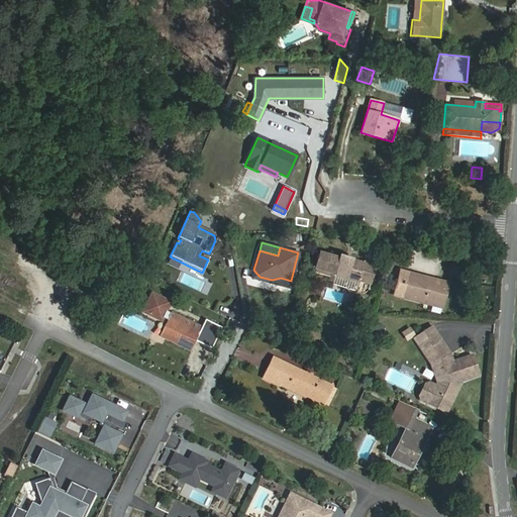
[(340,261),(319,254),(316,267),(329,271),(329,273),(335,275),(333,282),(343,285),(344,279),(358,282),(358,281),(371,284),(376,265),(366,262),(366,264),(352,260),(352,262),(341,259),(340,261)]
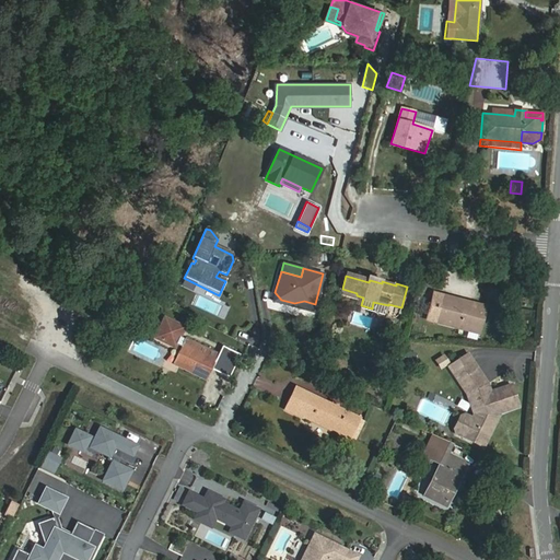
[(272,300),(313,311),(315,304),(304,301),(294,303),(281,300),(275,292),(272,300)]
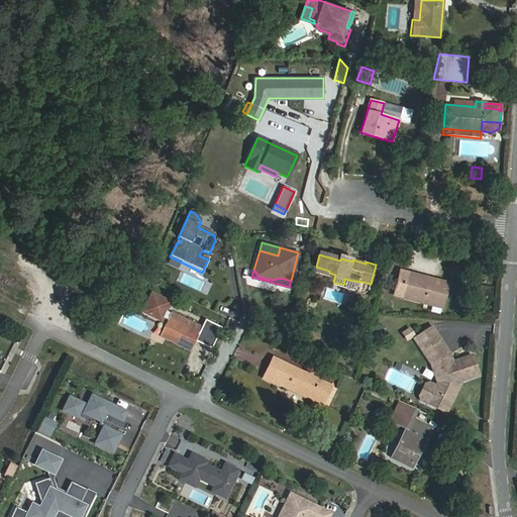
[(409,273),(403,298),(441,308),(448,283),(428,278),(409,273)]
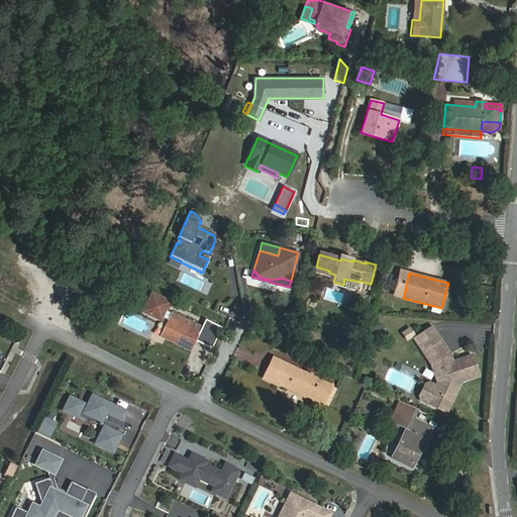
[(165,321),(171,299),(149,292),(142,315),(165,321)]
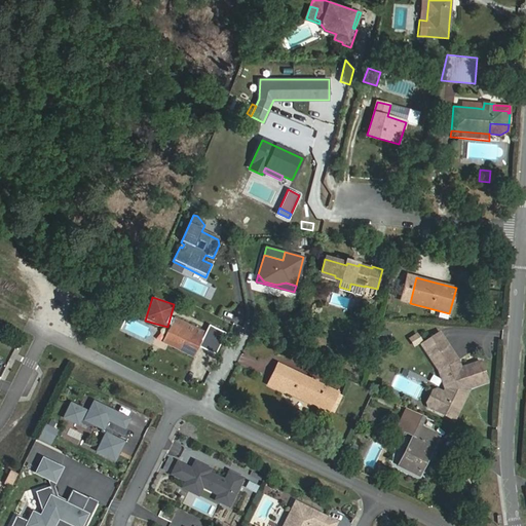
[(175,317),(162,341),(192,357),(197,347),(205,350),(213,337),(175,317)]
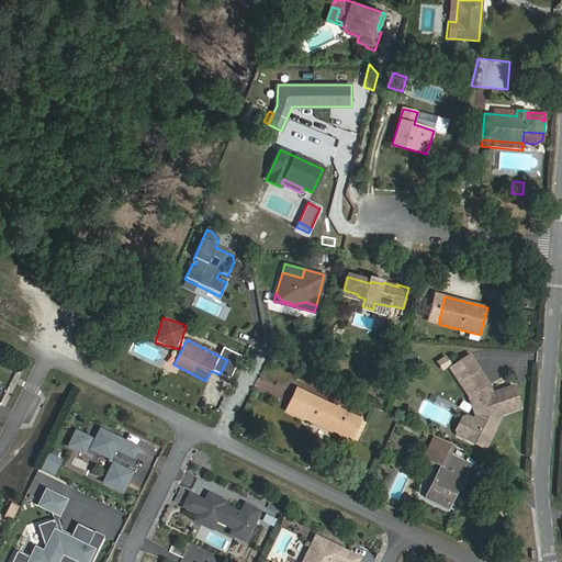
[(404,353),(403,364),(417,364),(417,353),(404,353)]
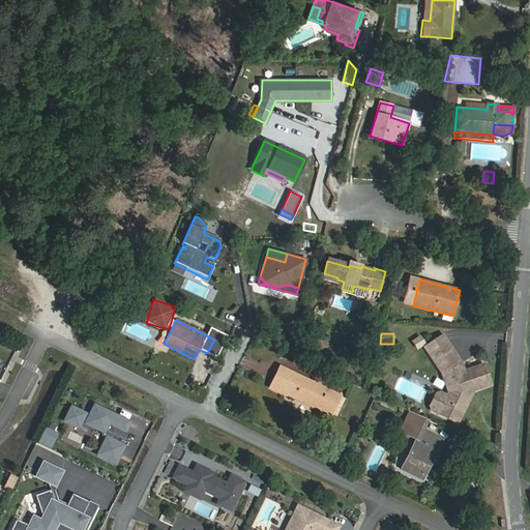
[(418,349),(427,343),(420,334),(412,341),(418,349)]
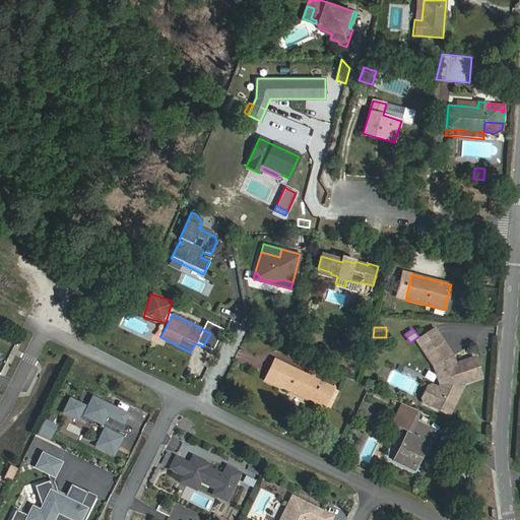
[(434,329),(416,339),(433,366),(439,385),(438,388),(431,385),(427,387),(420,398),(423,402),(448,414),(463,383),(480,378),(474,358),(454,365),(452,356),(434,329)]
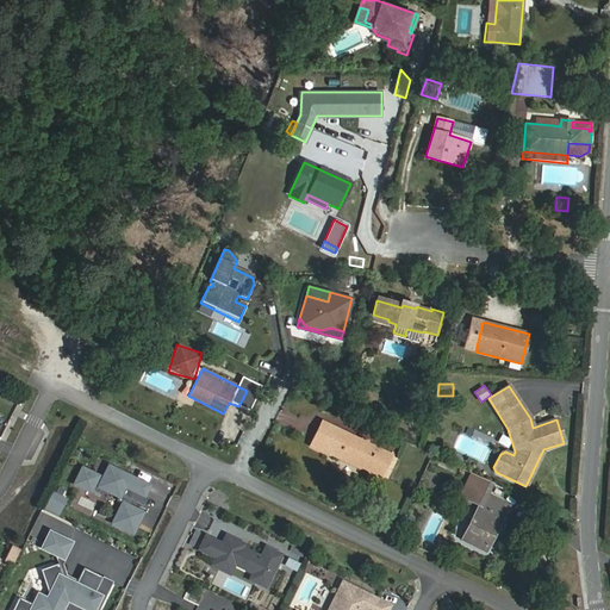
[(330,454),(341,460),(342,460),(343,458),(381,477),(391,455),(322,422),(310,446),(329,456),(330,454)]
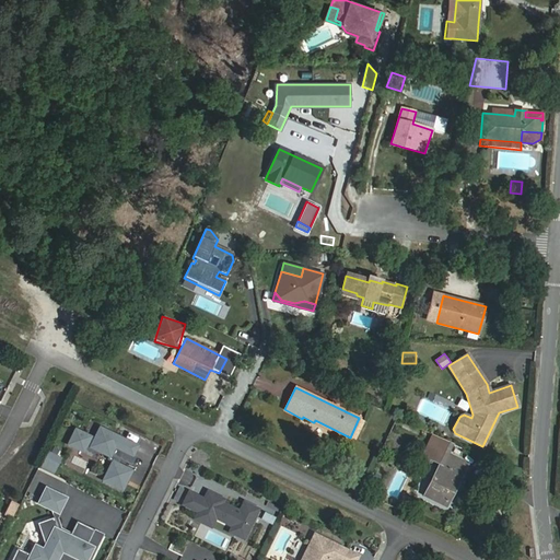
[(69,445),(83,452),(88,443),(92,445),(91,447),(94,448),(109,456),(108,459),(113,462),(104,480),(123,490),(132,470),(117,464),(118,459),(124,451),(133,455),(138,446),(125,440),(124,441),(119,439),(119,438),(101,428),(95,439),(76,430),(69,445)]
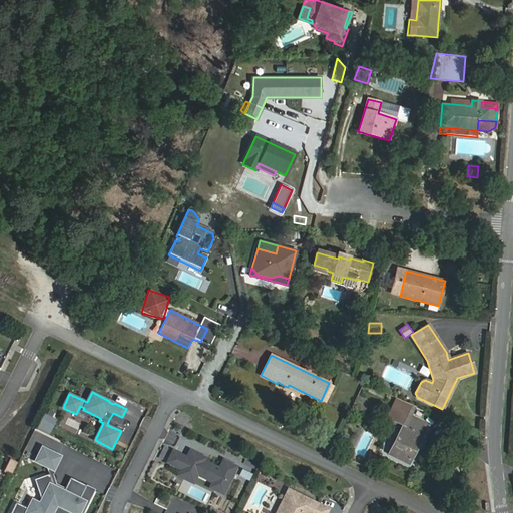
[(414,407),(396,398),(386,417),(403,426),(389,454),(409,465),(428,426),(410,417),(414,407)]
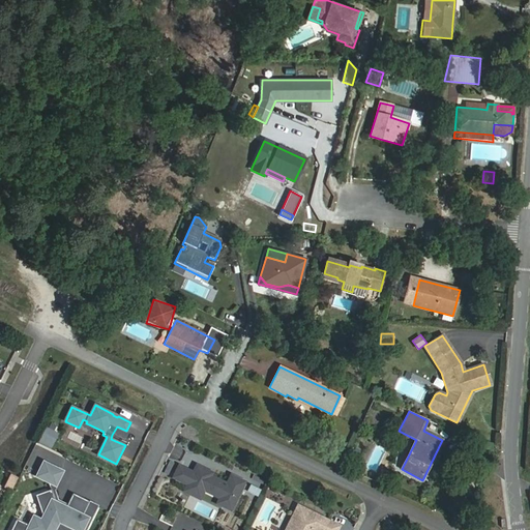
[(83,419),(79,428),(86,432),(89,424),(86,423),(87,421),(83,419)]
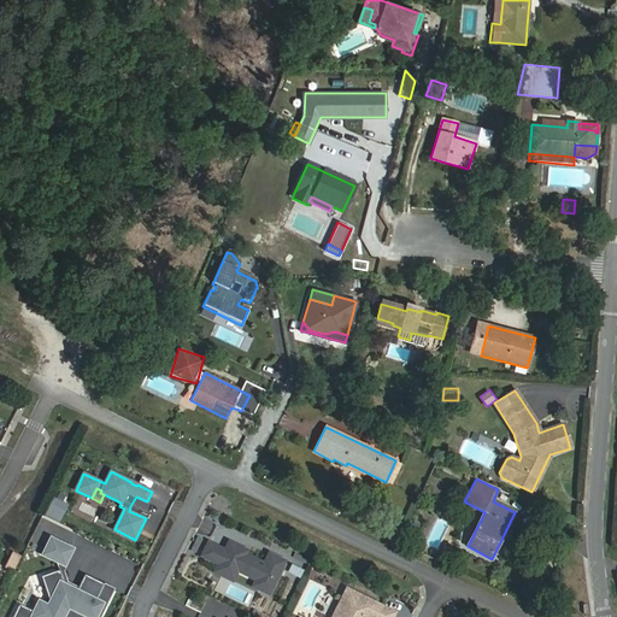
[(136,497),(130,506),(145,513),(150,504),(147,501),(136,497)]
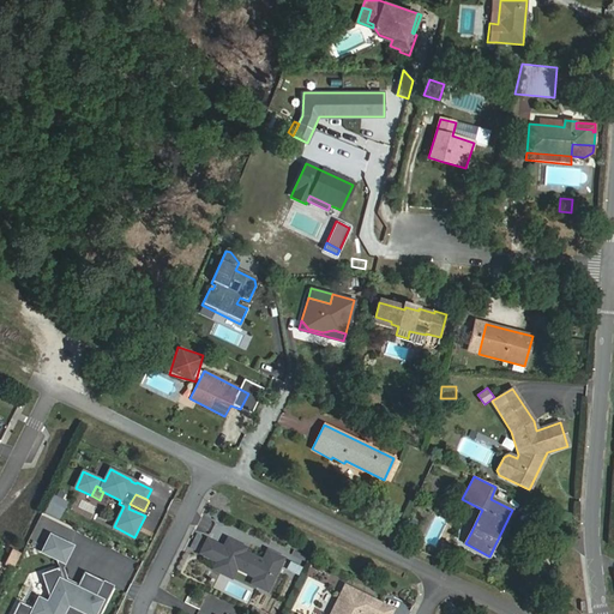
[(60,519),(68,503),(54,495),(46,512),(60,519)]
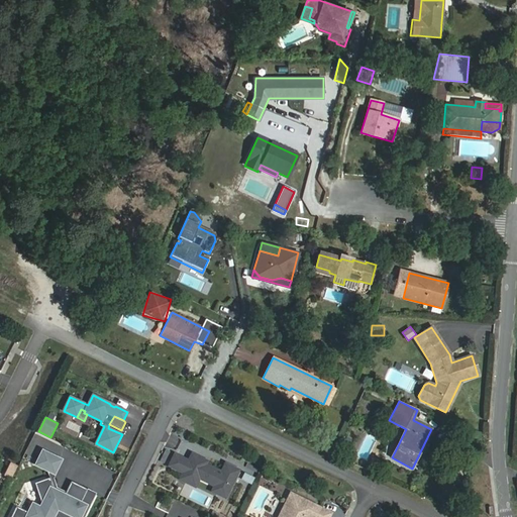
[(64,459),(42,449),(35,464),(56,475),(64,459)]
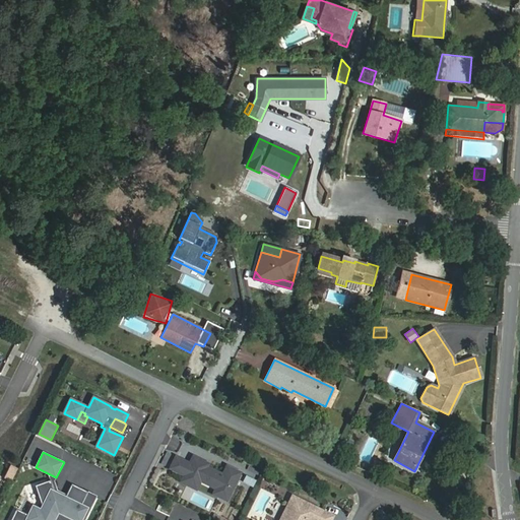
[(170,468),(184,475),(189,464),(176,457),(170,468)]
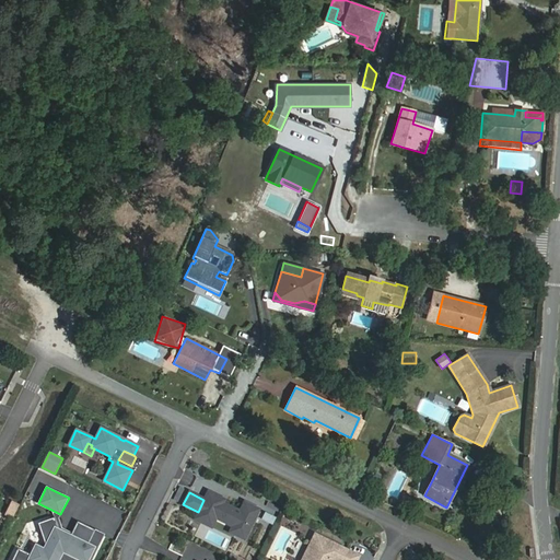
[(220,498),(208,492),(203,500),(198,512),(214,521),(216,518),(232,526),(230,533),(244,539),(258,510),(244,502),(240,512),(222,503),(219,501),(220,498)]
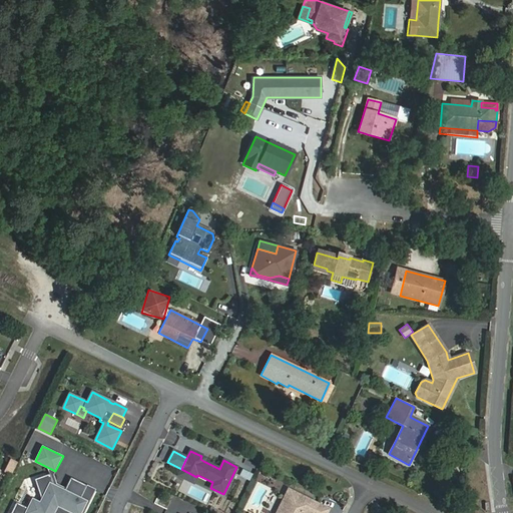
[(253,472),(257,465),(245,460),(242,466),(253,472)]
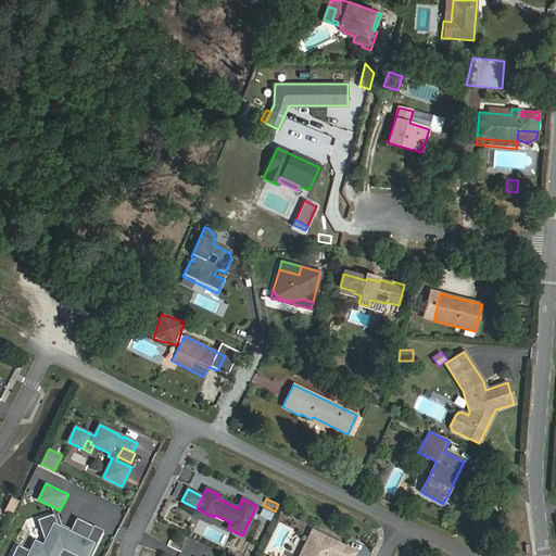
[(210,523),(213,517),(197,508),(193,515),(210,523)]
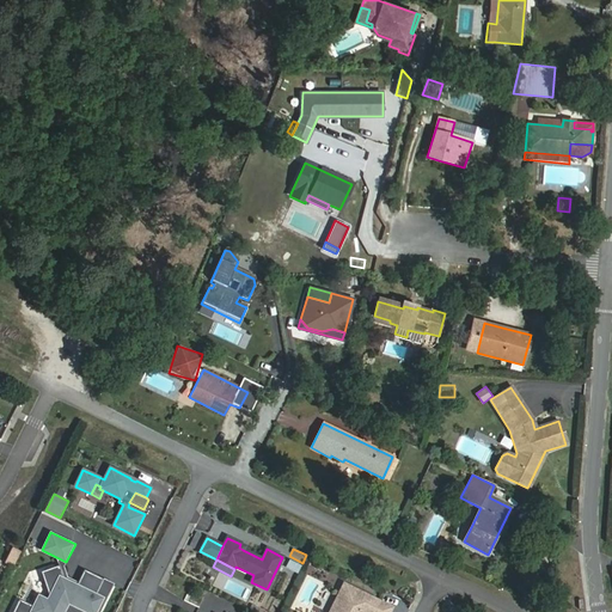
[(298,574),(301,567),(289,561),(286,568),(298,574)]
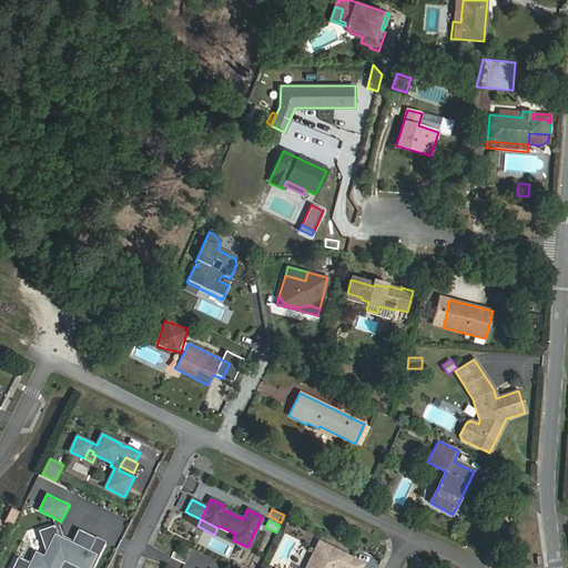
[(11,567),(88,567),(94,556),(88,553),(94,539),(77,530),(71,544),(59,539),(54,525),(39,531),(47,553),(44,558),(36,554),(30,565),(17,558),(11,567)]
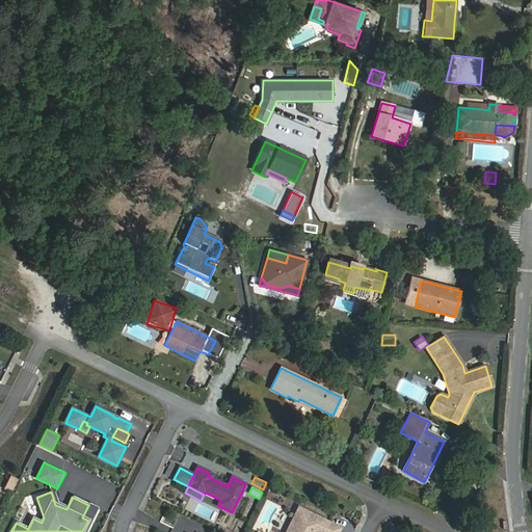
[(339,531),(341,529),(299,507),(286,531),(339,531)]
